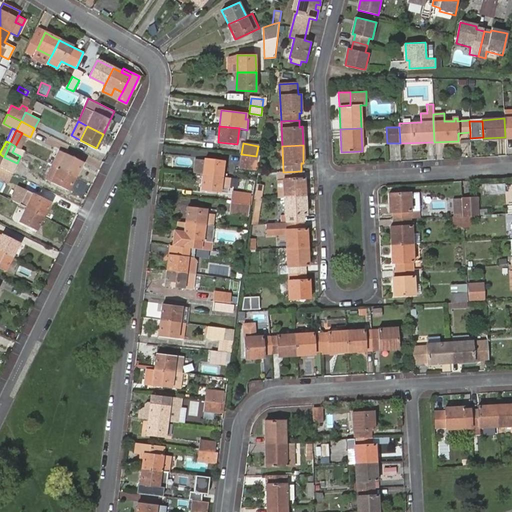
[(60,150),(53,165),(59,167),(66,153),(60,150)]
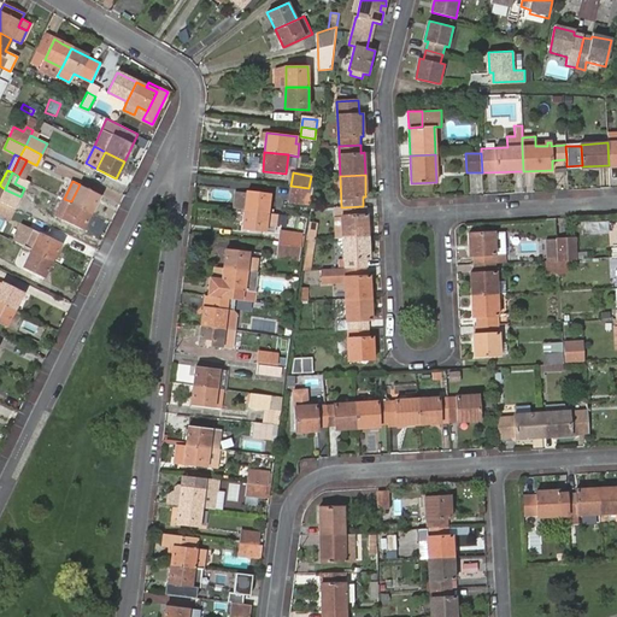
[(71,201),(92,211),(100,195),(80,184),(71,201)]
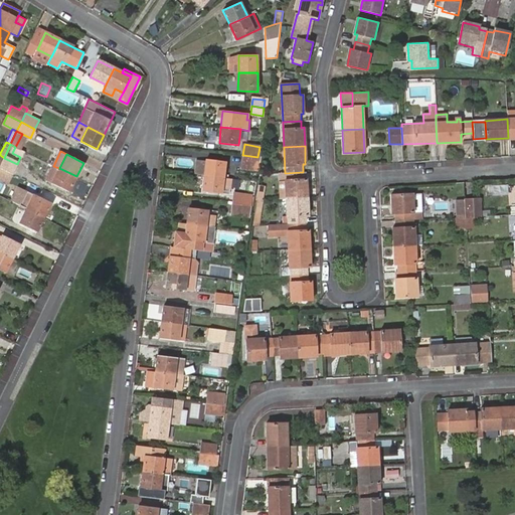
[(256,170),(258,157),(242,155),(241,168),(256,170)]
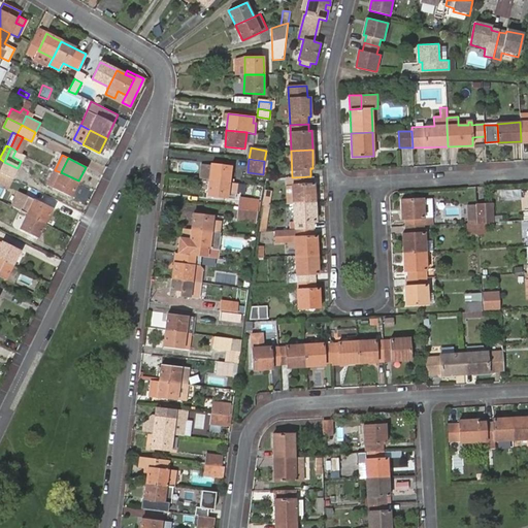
[(0,168),(0,170),(12,177),(18,168),(4,162),(0,168)]
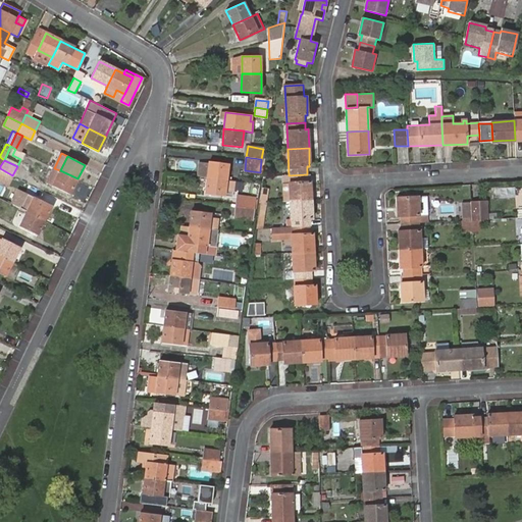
[(209,163),(207,177),(226,180),(228,164),(209,161),(209,163)]
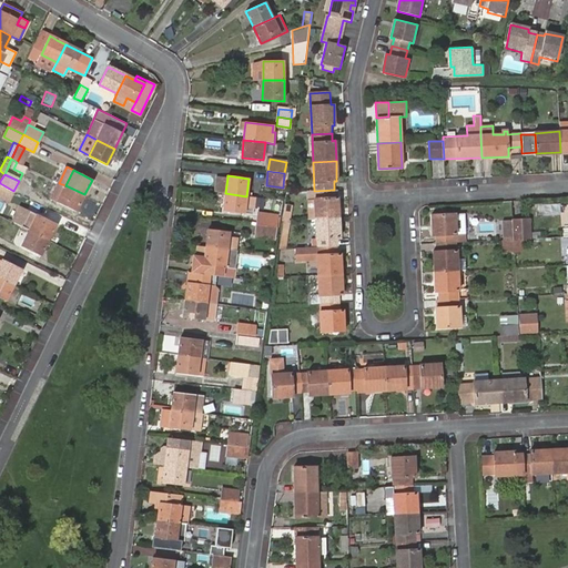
[(225,193),(227,178),(216,176),(214,192),(225,193)]
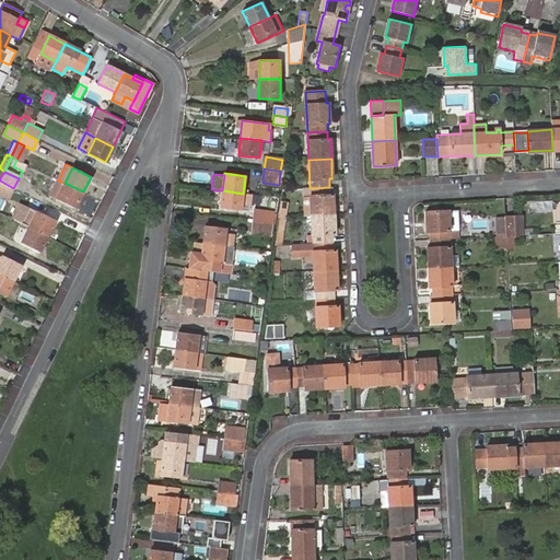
[(74,208),(83,191),(65,183),(58,181),(56,179),(49,196),(74,208)]
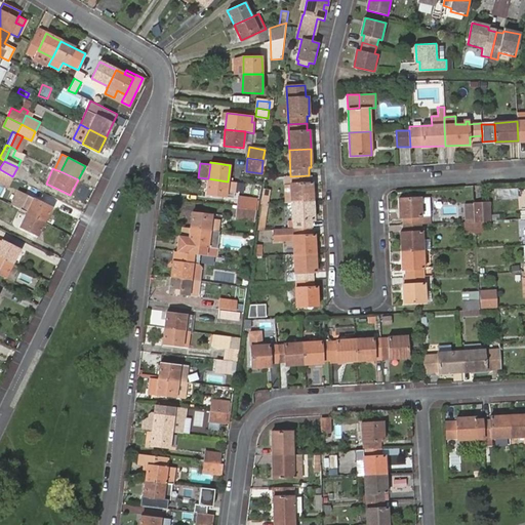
[(0,183),(8,187),(12,176),(0,169),(0,183)]
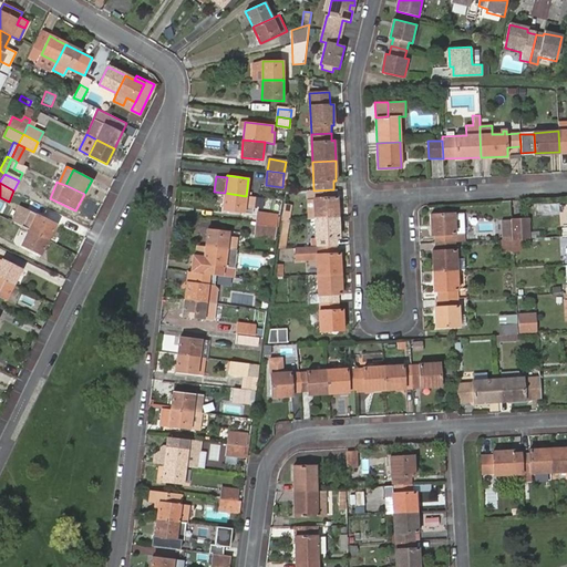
[(313,191),(308,191),(309,198),(315,197),(315,218),(338,217),(337,197),(337,189),(333,189),(313,191)]
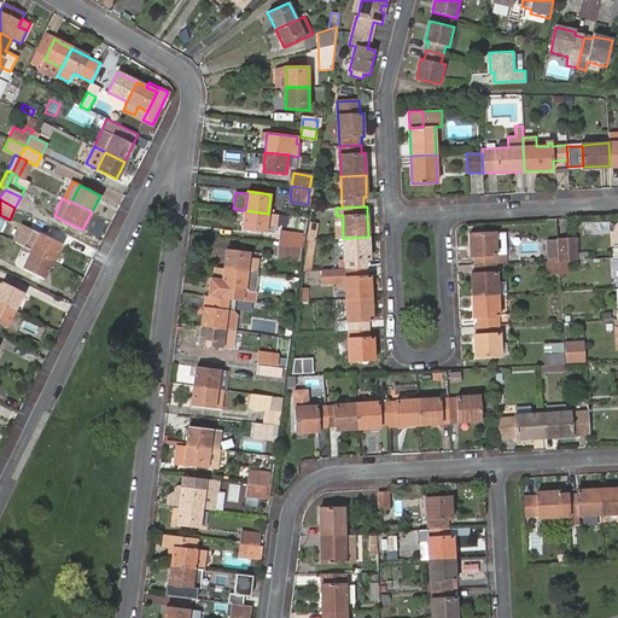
[(268,214),(245,210),(243,229),(266,233),(268,214)]
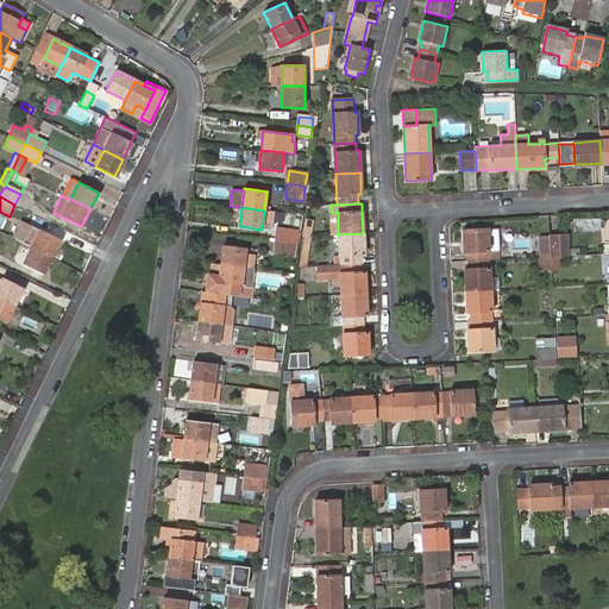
[(23,221),(14,238),(23,243),(31,226),(23,221)]
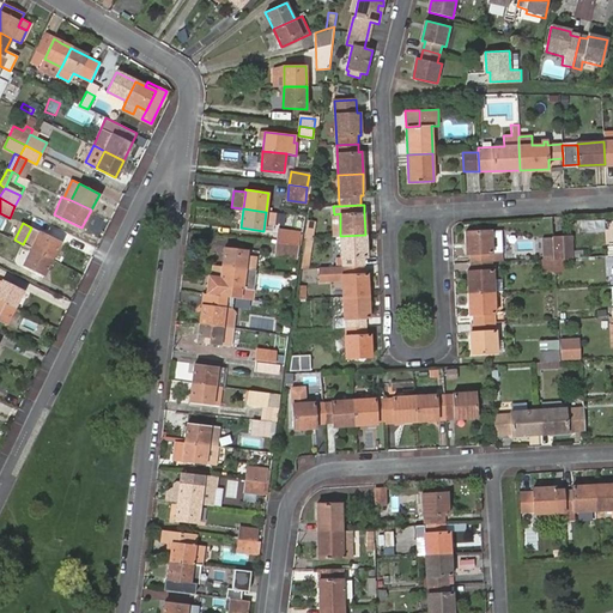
[(31,248),(52,258),(60,242),(31,228),(23,244),(31,248)]
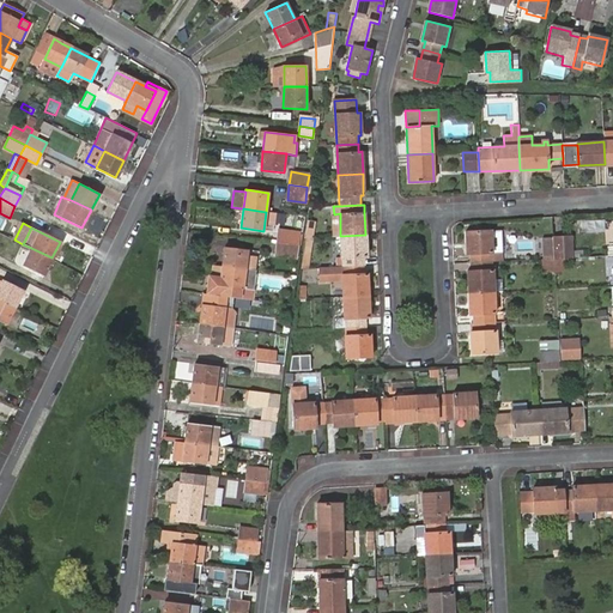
[(277,243),(297,247),(298,232),(279,230),(277,243)]
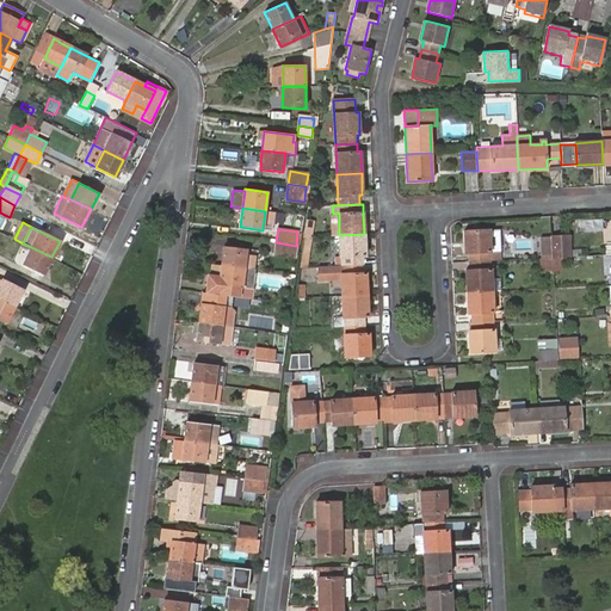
[(469,263),(491,261),(489,252),(489,230),(464,230),(466,253),(469,253),(469,263)]
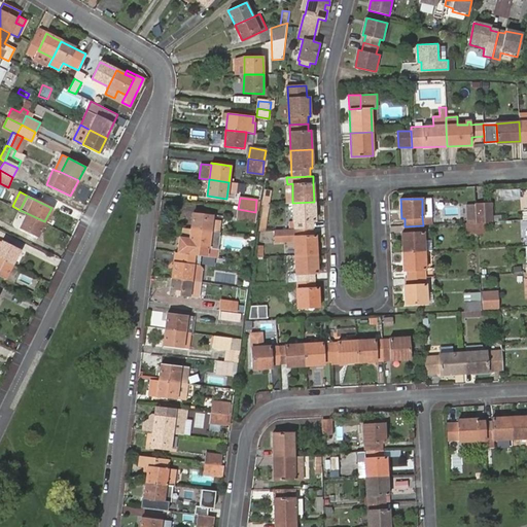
[(429,199),(422,199),(422,217),(430,216),(429,199)]
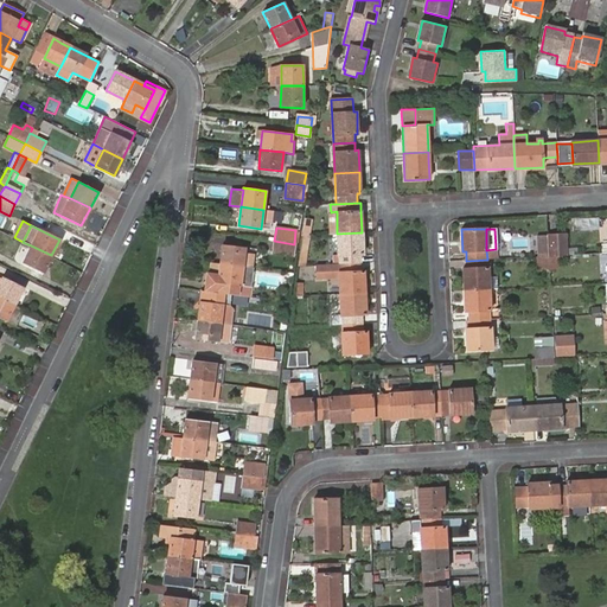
[(337,234),(339,264),(360,263),(359,254),(363,254),(362,232),(337,234)]
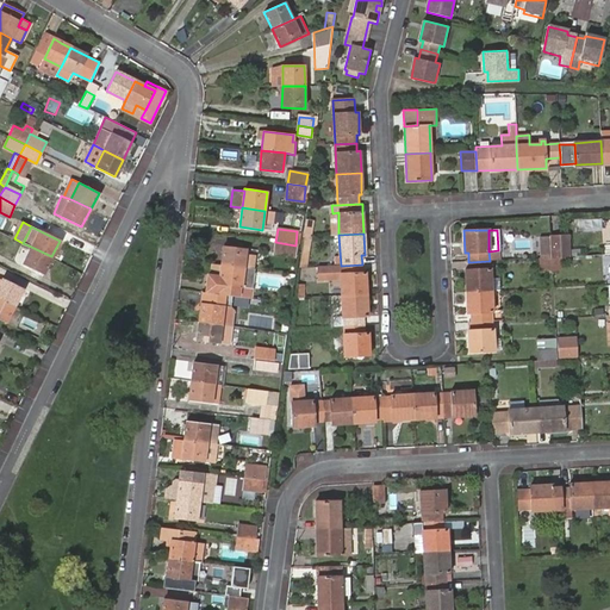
[(552,237),(553,259),(570,257),(568,236),(552,237)]
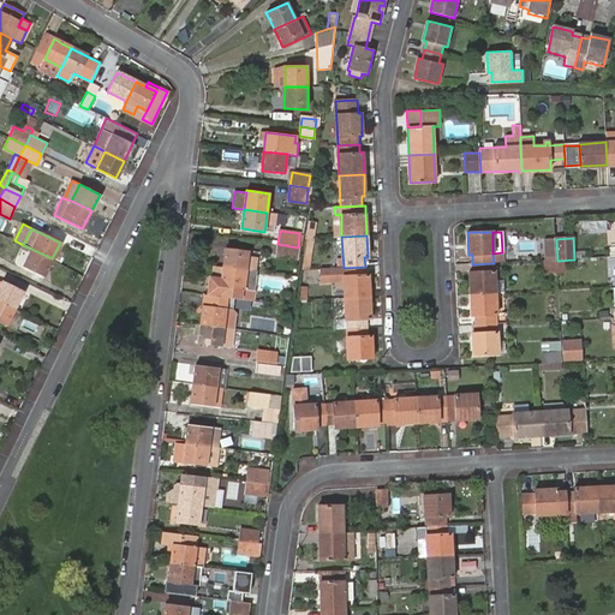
[(557,261),(556,239),(545,240),(547,261),(557,261)]
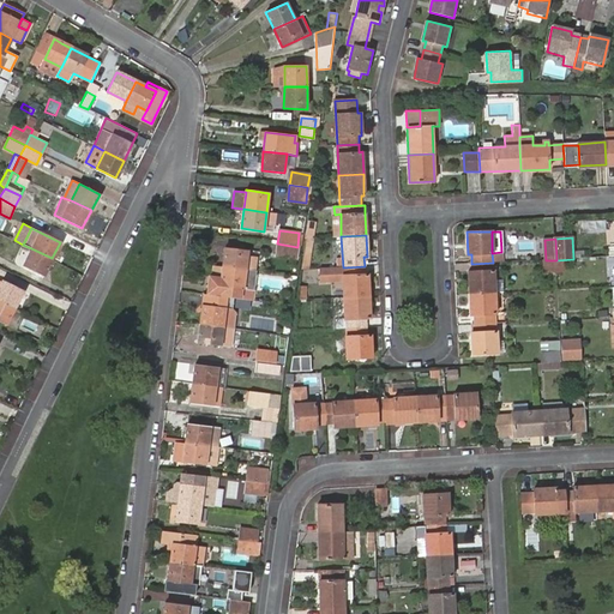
[(296,258),(298,247),(277,244),(276,256),(296,258)]
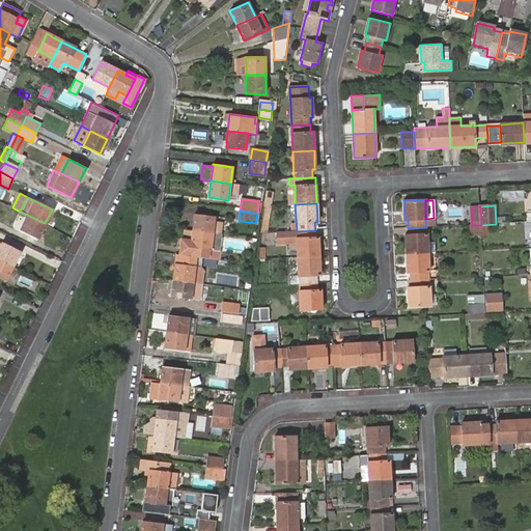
[(37,239),(45,223),(27,215),(20,230),(37,239)]
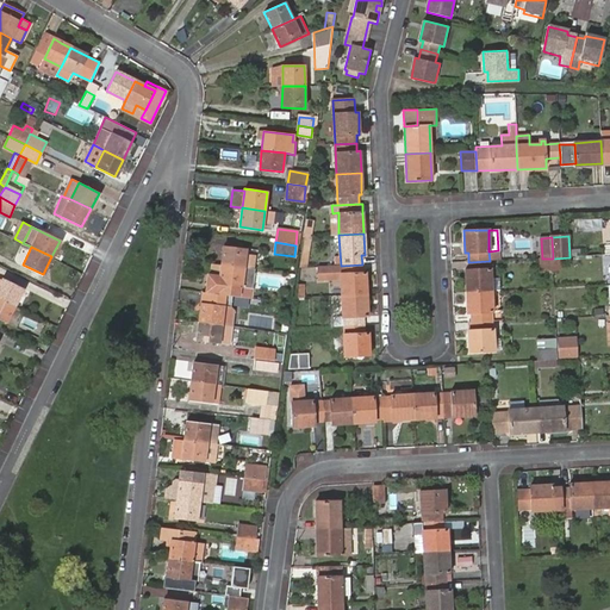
[(223,247),(221,265),(244,268),(246,249),(223,247)]
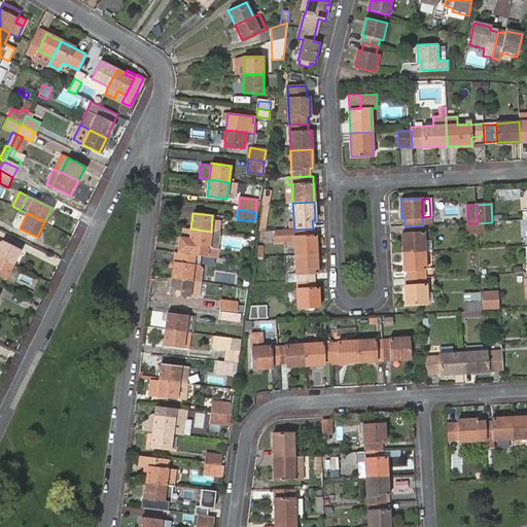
[(466,234),(478,234),(478,223),(468,223),(465,223),(466,234)]
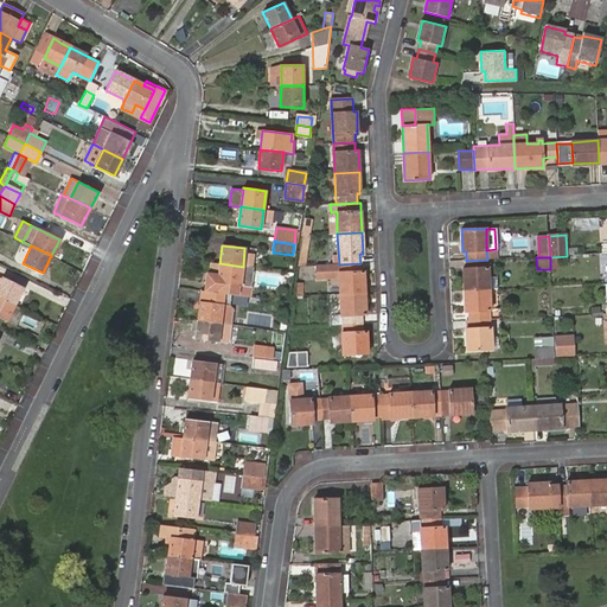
[(487,276),(487,260),(466,261),(466,268),(464,268),(464,291),(489,289),(498,288),(497,276),(487,276)]
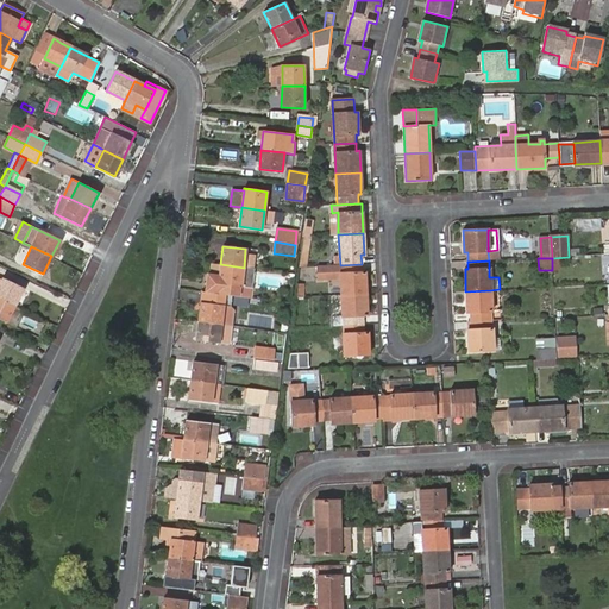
[(255,288),(258,269),(255,269),(244,268),(220,264),(212,263),(209,275),(209,281),(206,281),(205,292),(234,295),(239,296),(242,287),(251,288),(255,288)]
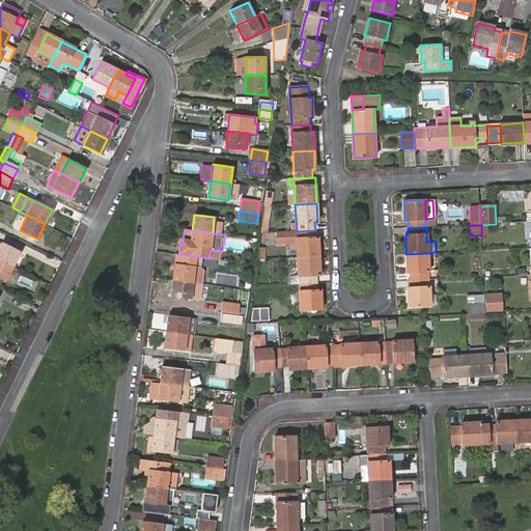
[(315,230),(297,231),(297,242),(298,257),(318,256),(318,236),(315,236),(315,230)]
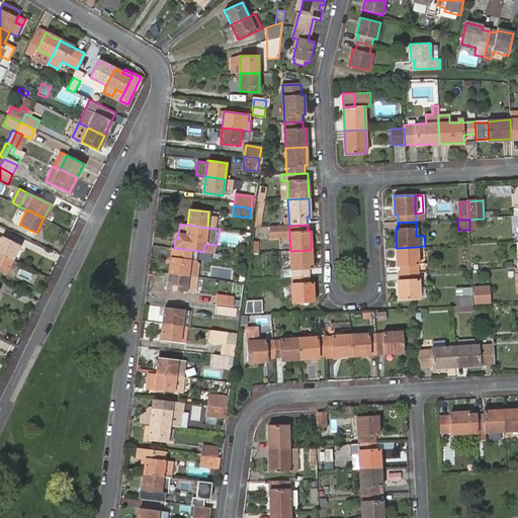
[(289,236),(289,226),(271,226),(272,237),(289,236)]
